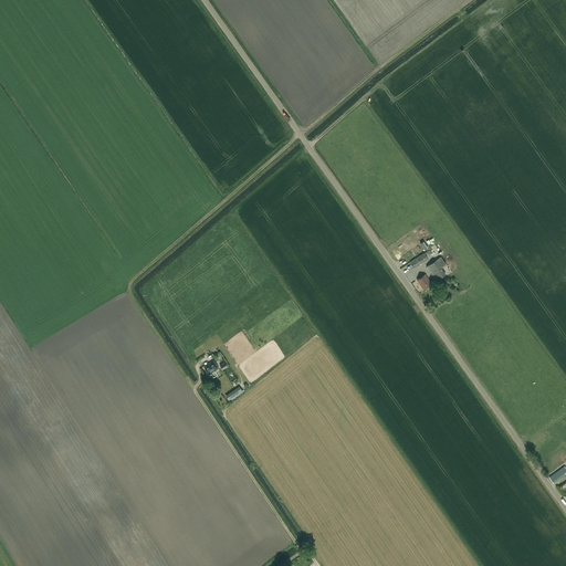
[(410,262),(415,268),(428,259),(430,257),(427,251),(425,253),(410,262)]
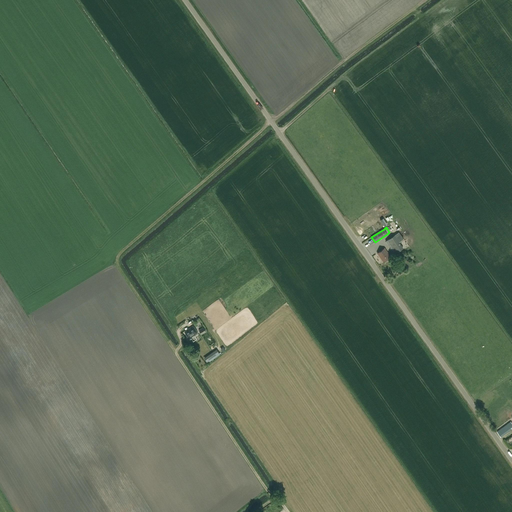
[(394,254),(402,248),(398,242),(403,239),(399,232),(386,241),(394,254)]
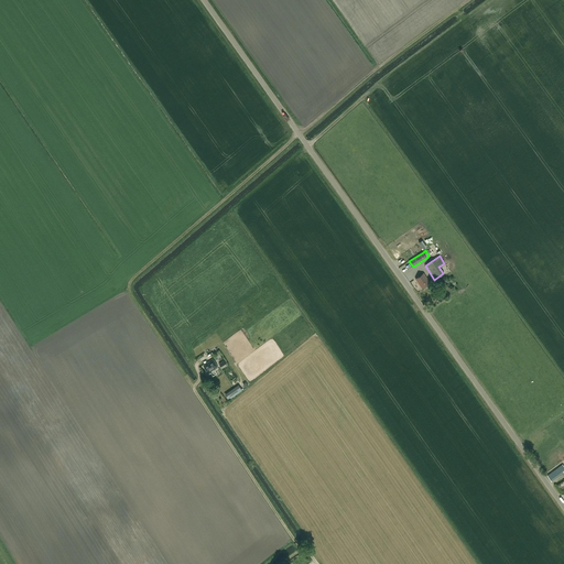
[(422,288),(430,282),(424,273),(415,279),(422,288)]
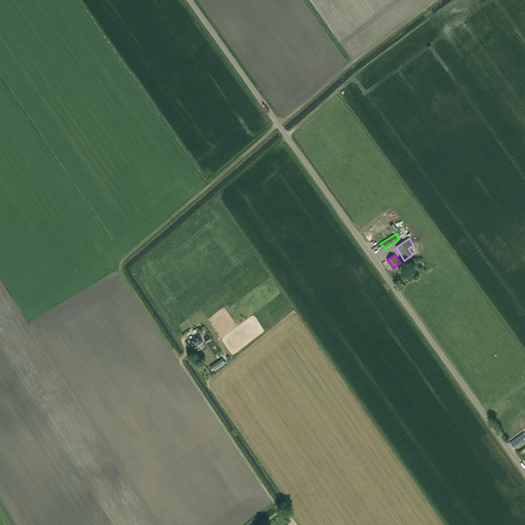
[(194,347),(203,341),(198,334),(189,340),(194,347)]
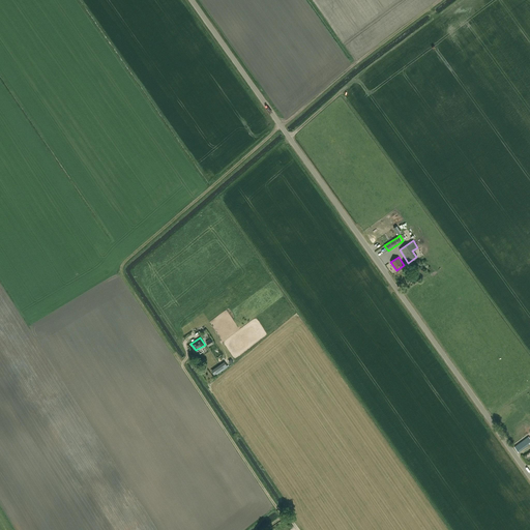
[(225,362),(212,374),(216,378),(229,367),(225,362)]
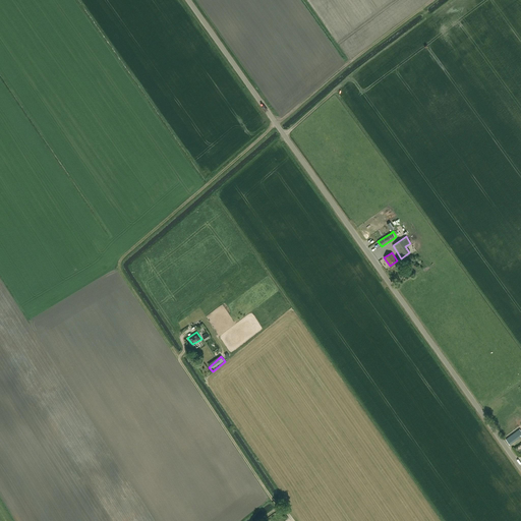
[(510,445),(520,437),(520,430),(520,429),(506,440),(510,445)]
